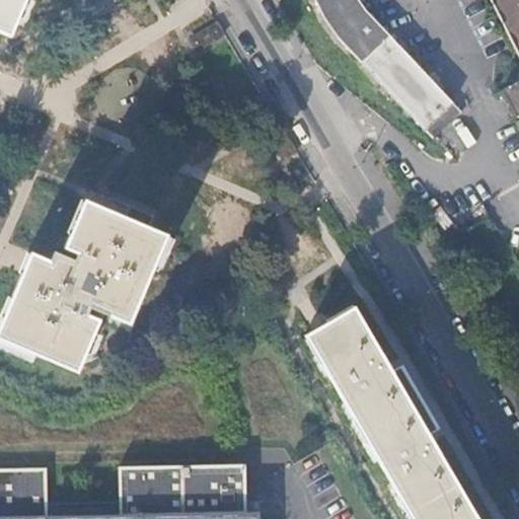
[(0,0),(0,30),(9,34),(23,0),(0,0)]
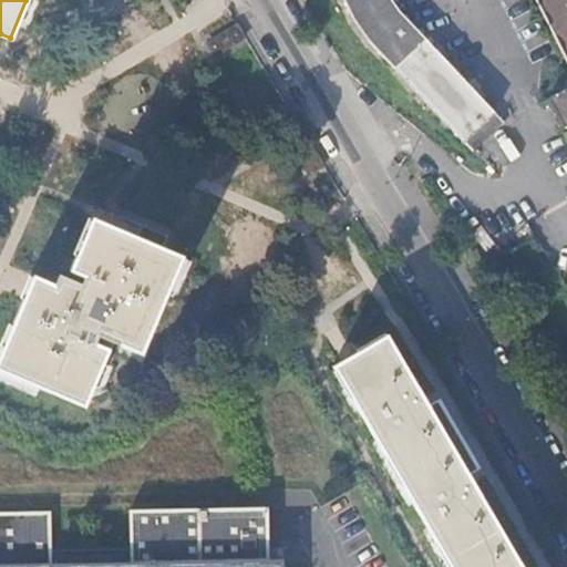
[(511,111),(418,17),(410,9),(405,6),(400,0),(347,0),(358,20),(371,39),(476,137),(492,122),(498,116),(501,120),(511,111)]
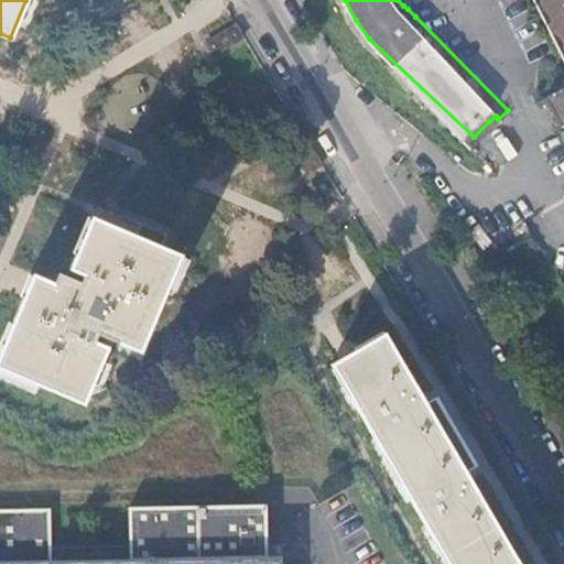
[(563,126),(563,0),(534,0),(563,57),(563,87),(546,98),(561,128),(563,126)]
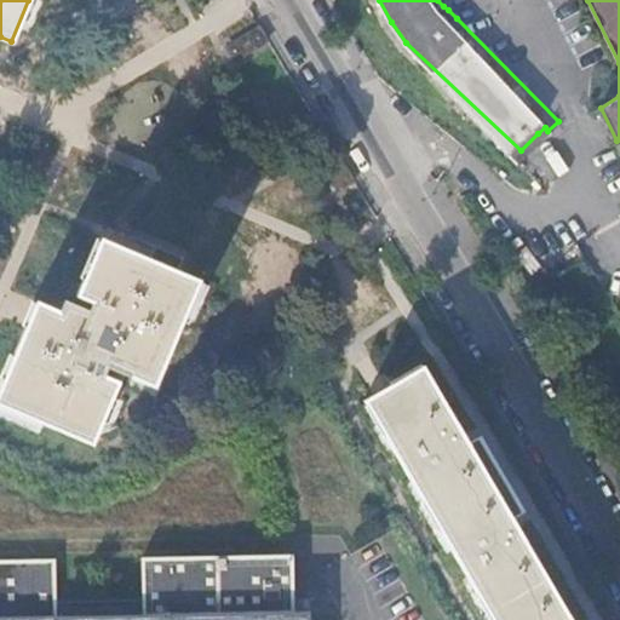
[(265,29),(224,49),(269,142),(310,122),(265,29)]
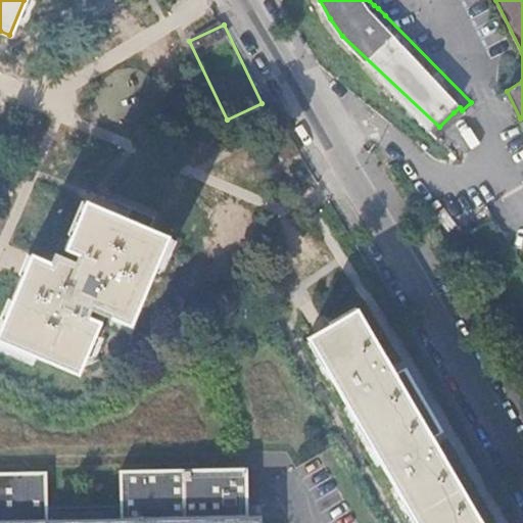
[(460,119),(454,112),(439,127),(444,132),(460,119)]
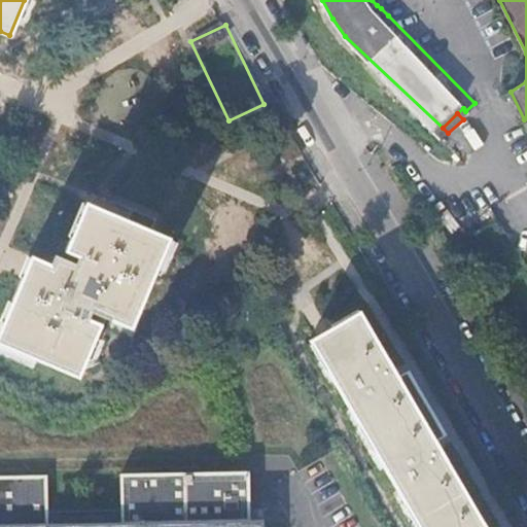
[(74,250),(94,202),(90,201),(69,248),(74,250)]
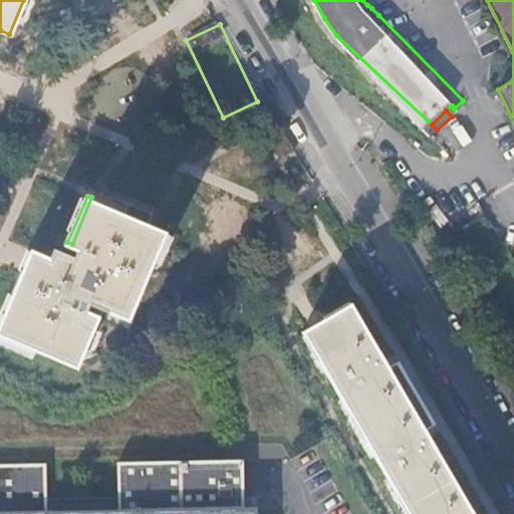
[(169,231),(91,197),(72,244),(82,248),(77,259),(56,250),(52,258),(43,278),(31,273),(13,317),(6,314),(0,328),(0,333),(78,367),(103,308),(131,319),(169,231)]
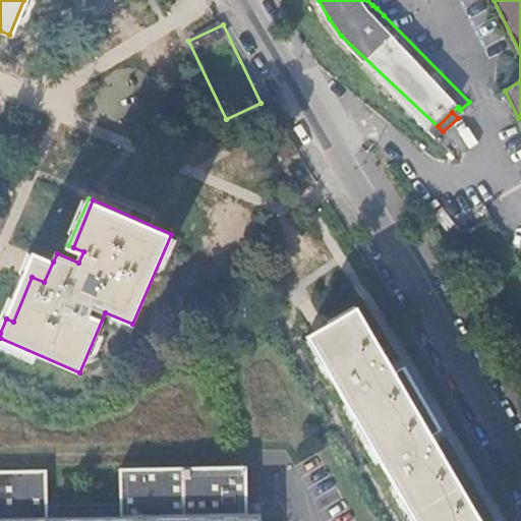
[(35,253),(6,319),(13,322),(32,277),(44,282),(53,262),(35,253)]
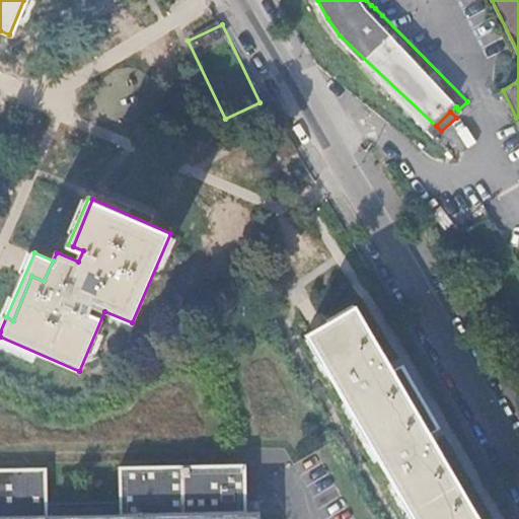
[(404,387),(394,369),(357,305),(309,334),(417,518),(482,518),(431,432),(421,415),(432,409),(416,381),(404,387)]
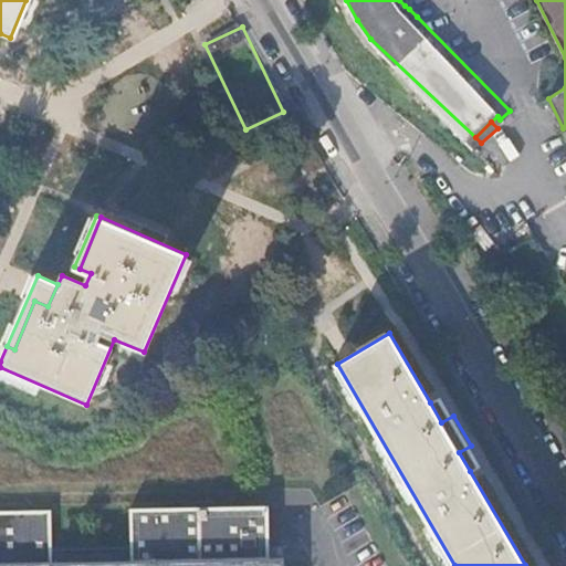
[(441,396),(430,402),(441,422),(453,416),(441,396)]
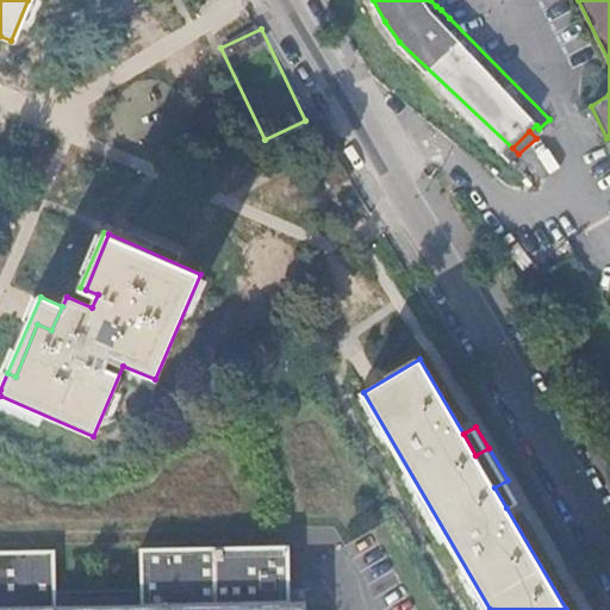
[(520,500),(508,480),(495,487),(506,508),(520,500)]
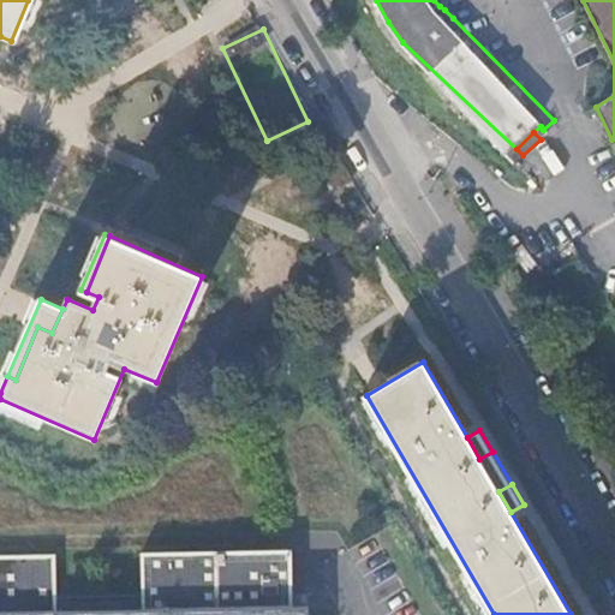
[(55,610),(55,614),(306,614),(306,605),(219,608),(218,548),(143,549),(145,608),(55,610)]
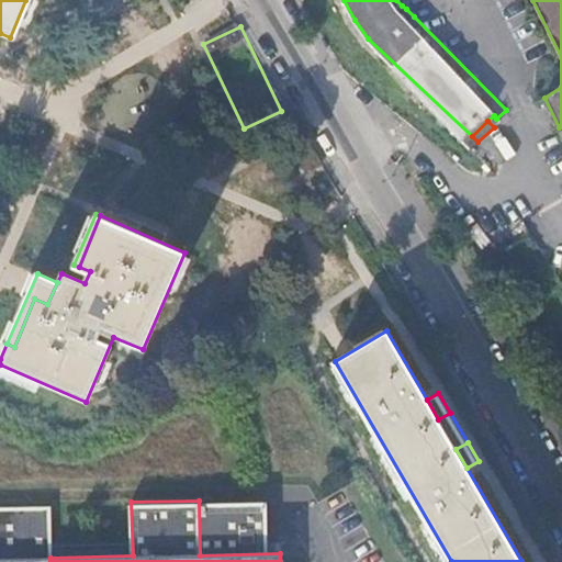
[(0,561),(51,561),(51,558),(49,505),(0,505),(0,561)]
